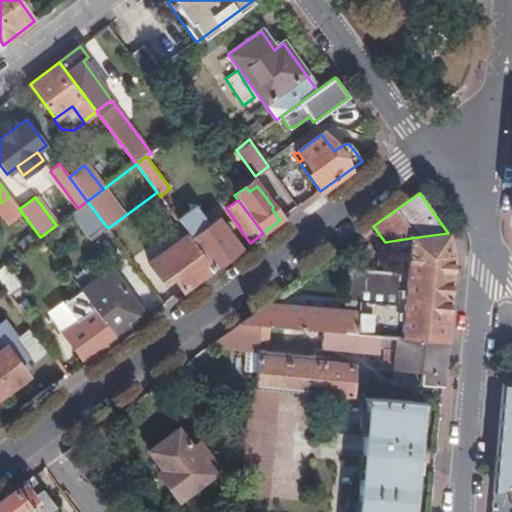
[(87,201),(78,208),(71,214),(89,239),(106,226),(87,201)]
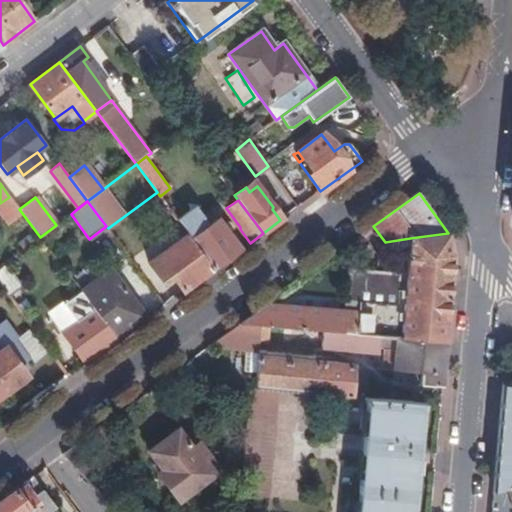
[(167,226),(177,219),(168,207),(158,214),(167,226)]
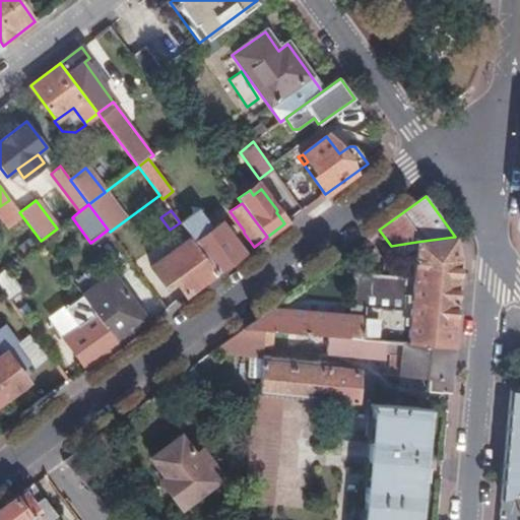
[(217,273),(244,254),(221,223),(211,231),(202,217),(192,214),(180,222),(180,223),(191,238),(217,273)]
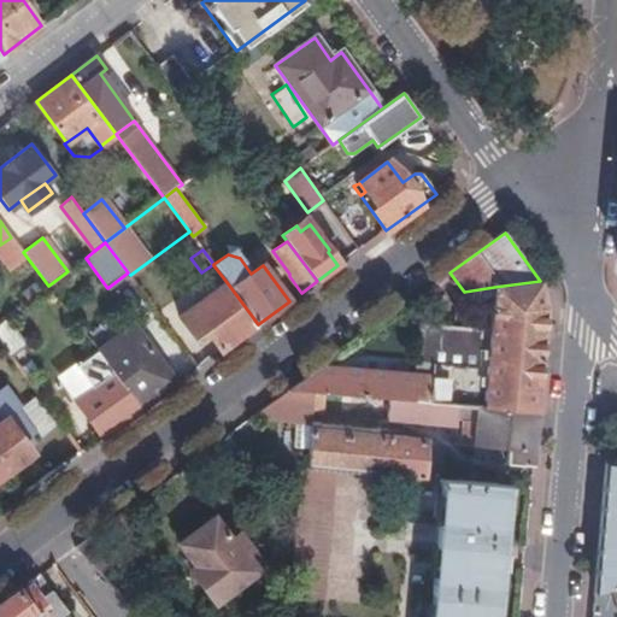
[(413,400),(458,405),(465,405),(538,411),(545,335),(547,309),(540,281),(494,287),(491,329),(425,323),(419,382),(415,382),(413,400)]
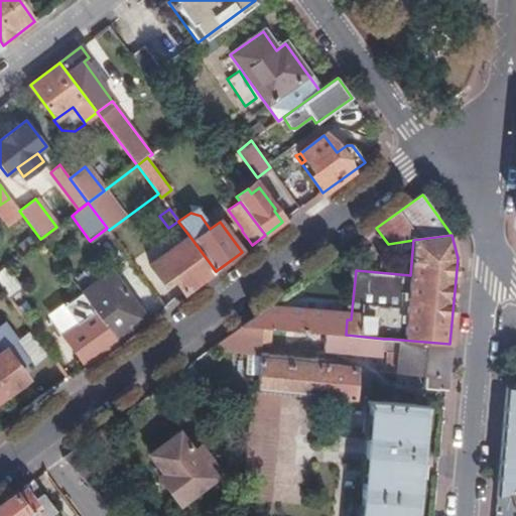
[(192,288),(216,271),(189,236),(149,265),(165,286),(173,280),(184,294),(192,288)]
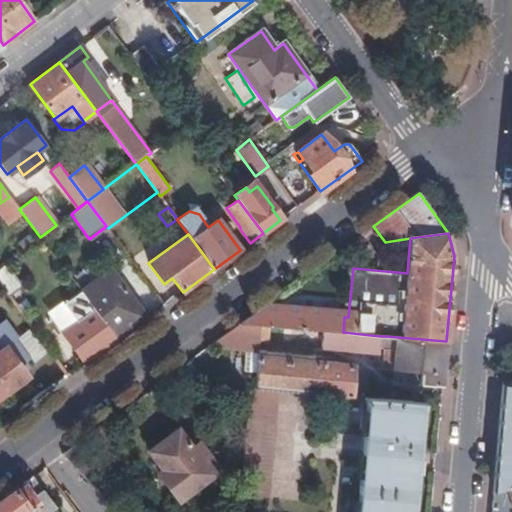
[(4,264),(0,267),(0,284),(9,296),(22,287),(4,264)]
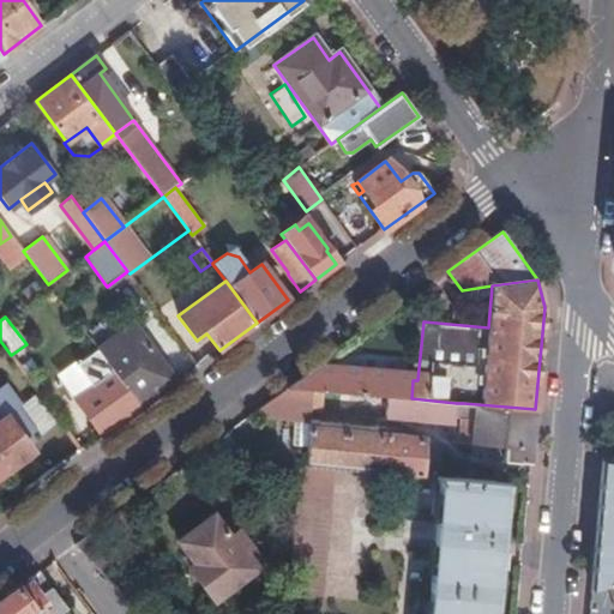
[(140,408),(176,383),(134,325),(98,351),(140,408)]
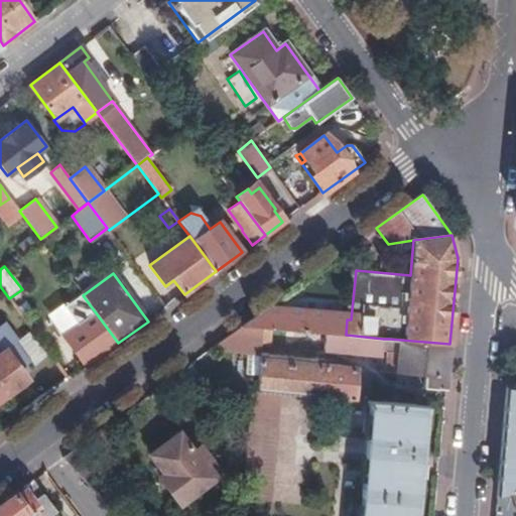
[(9,298),(0,286),(0,309),(11,301),(9,298)]
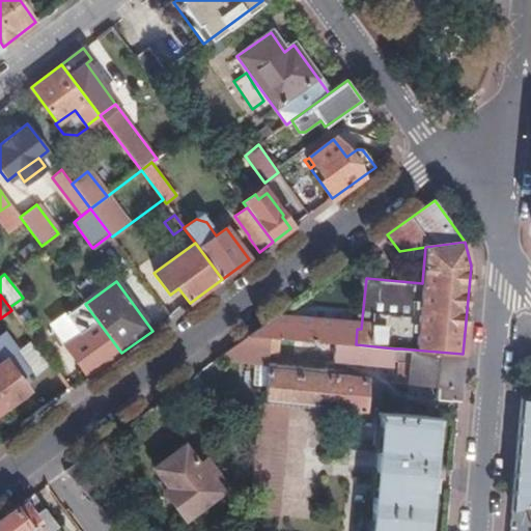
[(100,369),(121,353),(85,304),(84,303),(66,316),(80,335),(65,346),(88,376),(100,369)]
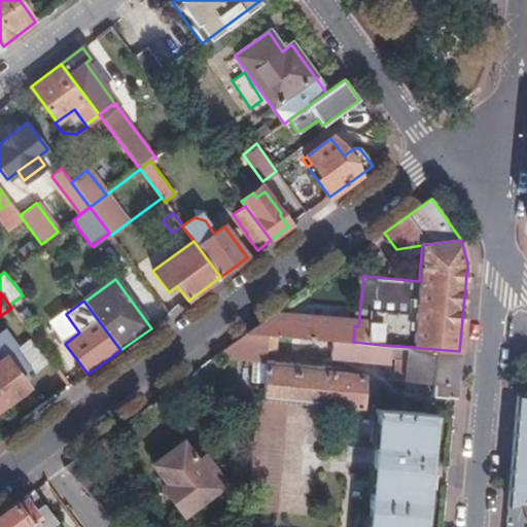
[(247,334),(276,336),(285,337),(332,341),(353,342),(354,326),(267,318),(247,334)]
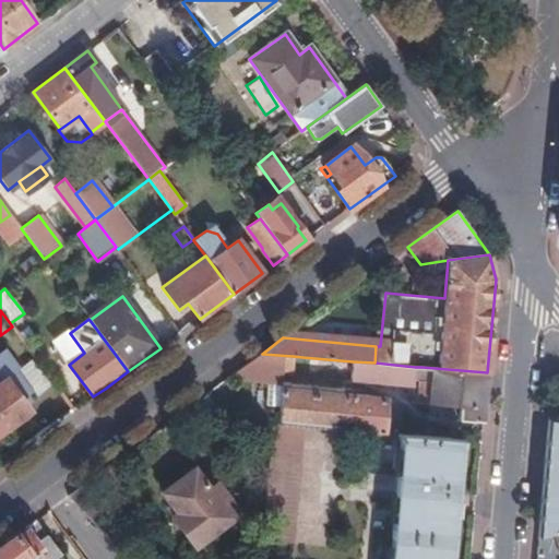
[(262,354),(241,368),(292,372),(293,356),(262,354)]
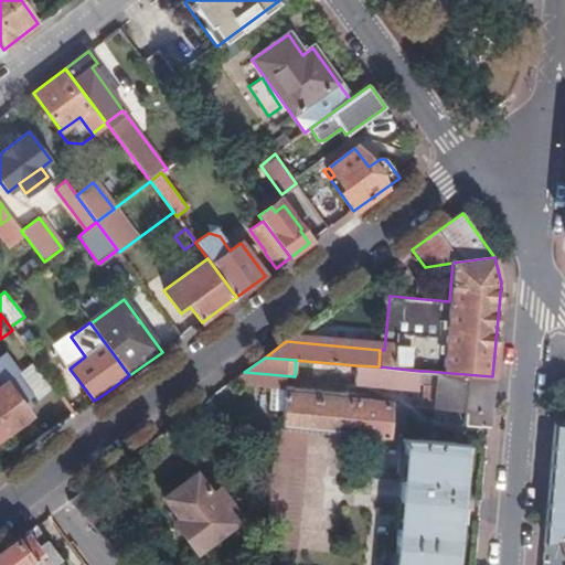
[(306,361),(296,360),(295,376),(304,377),(306,361)]
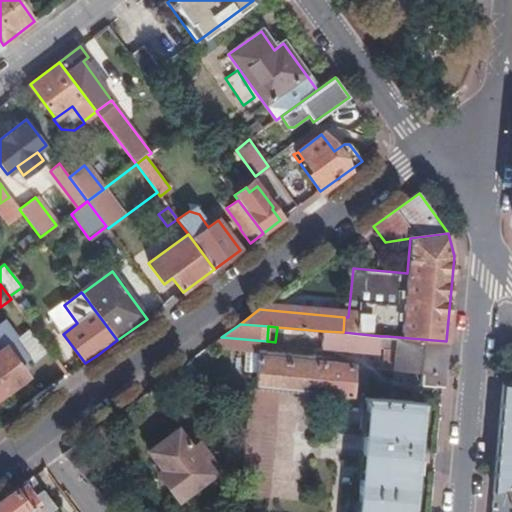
[(343,332),(323,331),(322,347),(343,348),(343,350),(379,353),(380,336),(343,332)]
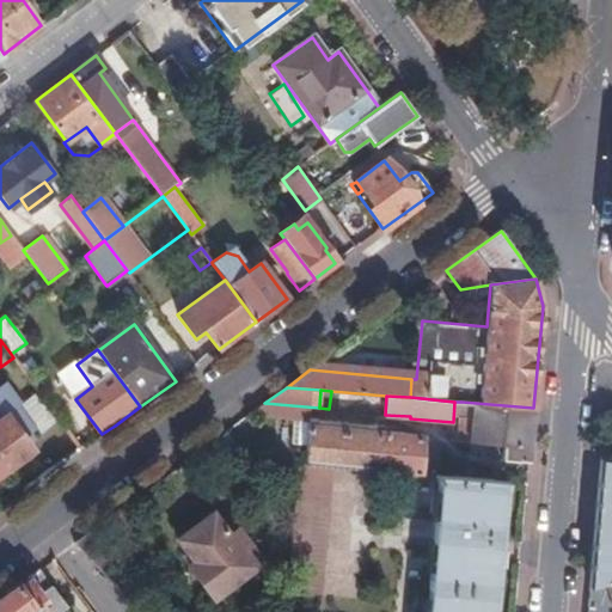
[(533,408),(461,402),(460,410),(460,417),(458,440),(496,442),(496,451),(503,452),(503,458),(528,459),(531,440),(533,408)]
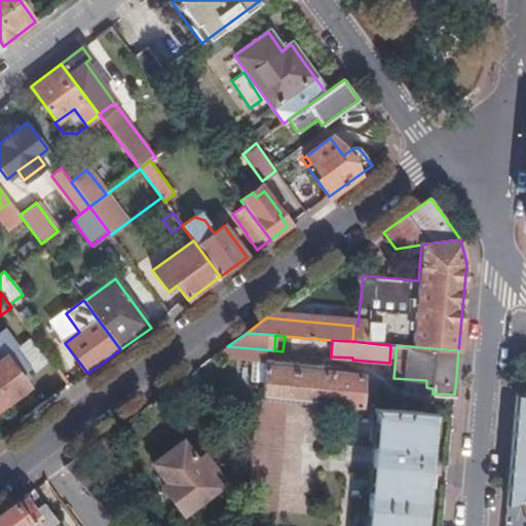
[(0,361),(0,395),(7,404),(30,387),(6,357),(0,361)]
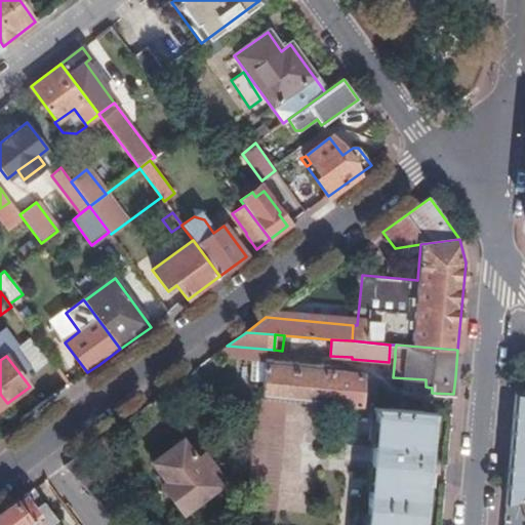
[(263,388),(261,399),(284,401),(324,404),(325,393),(330,394),(330,405),(361,407),(362,374),(271,367),(272,361),(254,360),(252,387),(263,388)]
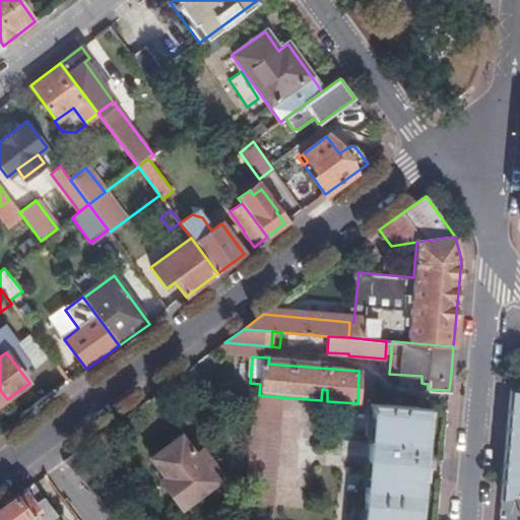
[(519,519),(519,391),(510,391),(509,408),(503,470),(502,484),(499,519),(519,519)]
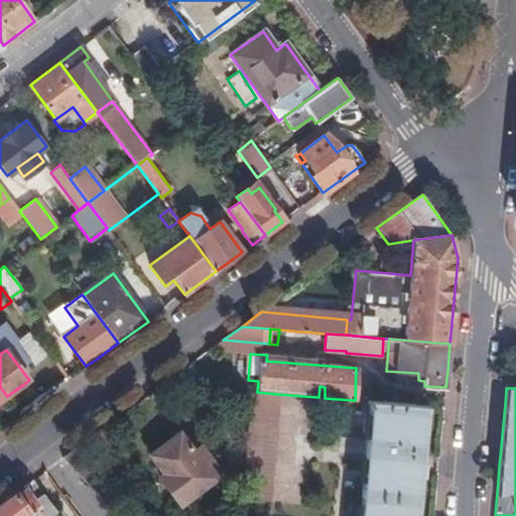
[(257,392),(250,392),(241,501),(270,503),(279,394),(257,392)]
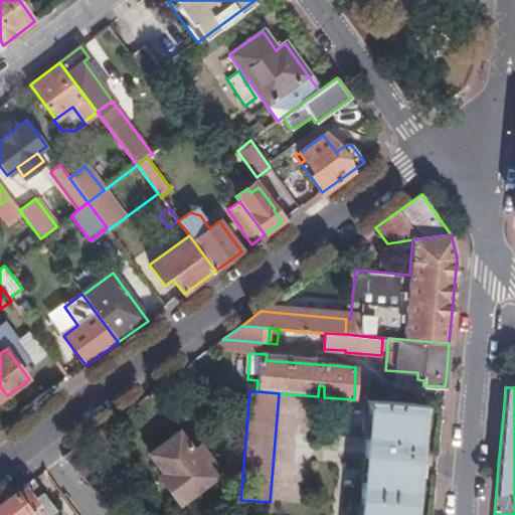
[(422,405),(368,400),(358,514),(412,514),(417,464),(422,405)]
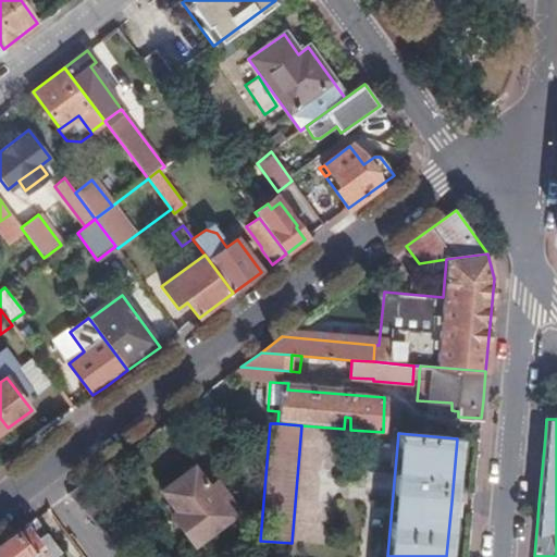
[(231,511),(236,508),(217,482),(209,487),(194,467),(162,491),(177,511),(172,515),(199,551),(238,520),(231,511)]
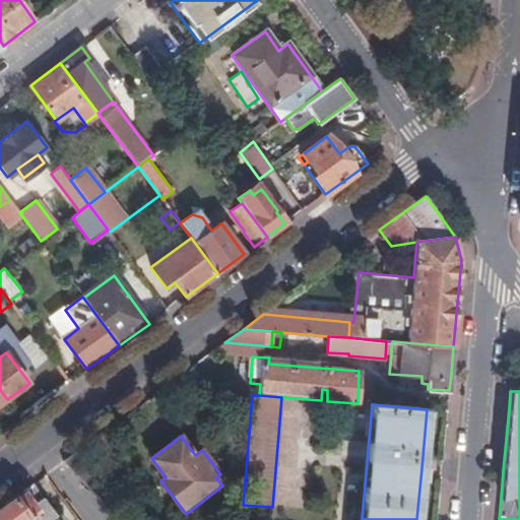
[(78,451),(64,462),(84,483),(98,472),(78,451)]
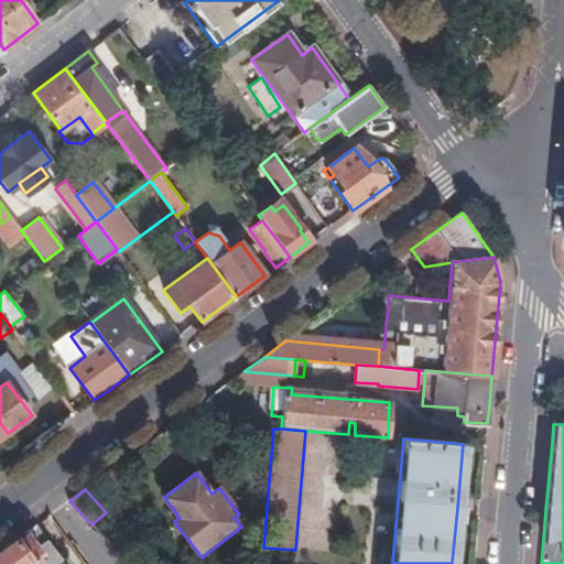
[(246,523),(239,514),(234,518),(241,527),(246,523)]
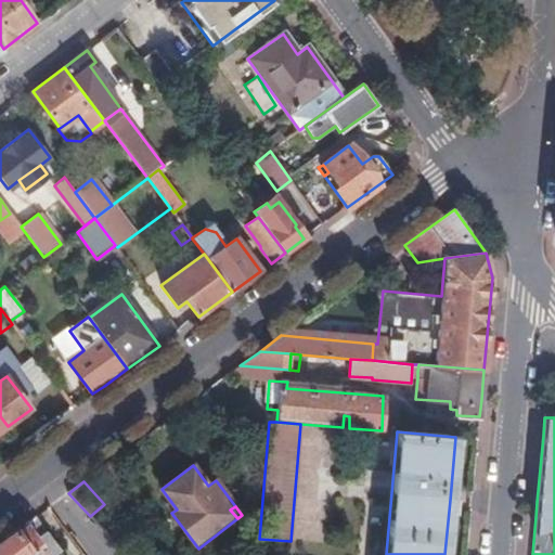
[(25,525),(0,542),(0,554),(53,554),(61,550),(36,517),(25,525)]
